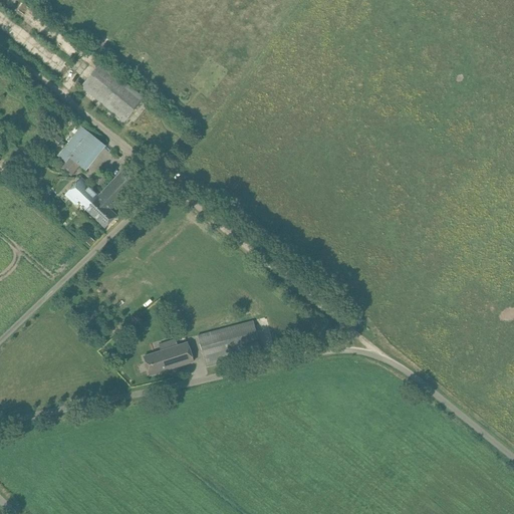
[(100,63),(87,78),(81,86),(124,122),(144,98),(100,63)]
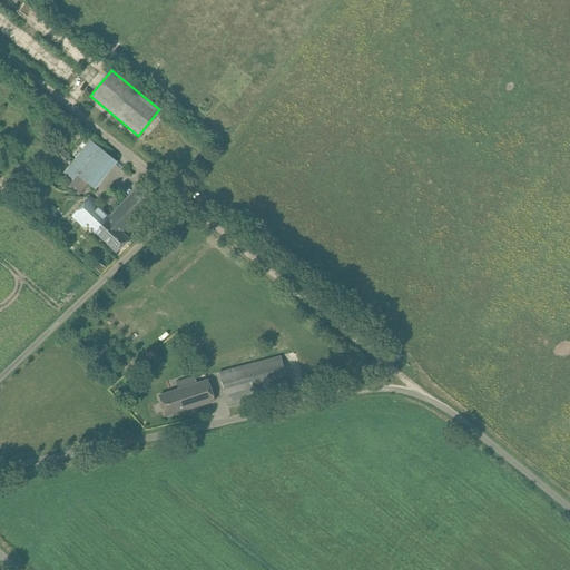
[(116,161),(99,148),(90,141),(65,173),(84,188),(88,183),(95,188),(116,161)]
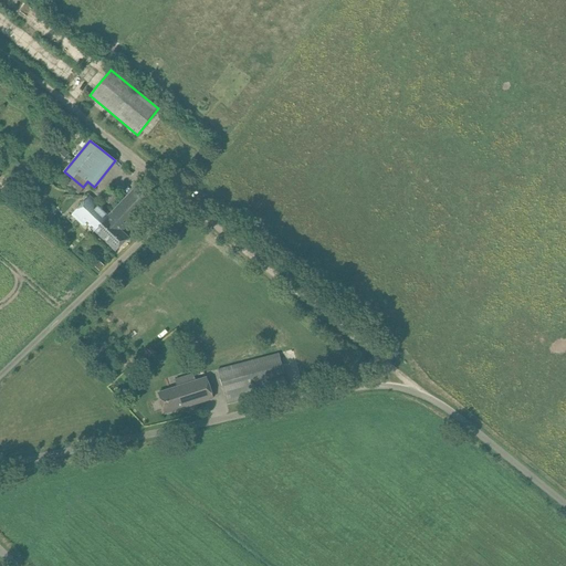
[(52,150),(63,160),(69,154),(58,144),(52,150)]
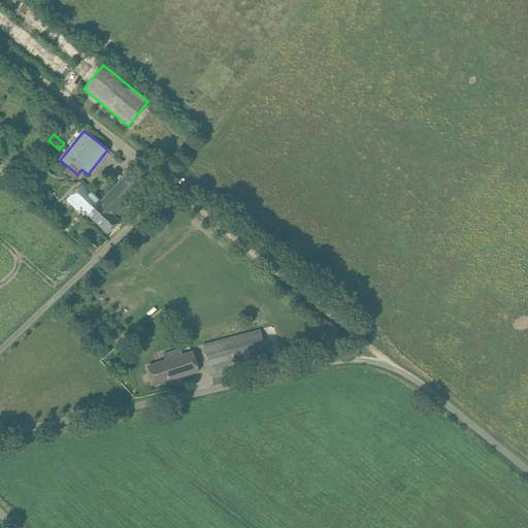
[(84,183),(73,195),(69,198),(70,198),(67,201),(74,207),(76,204),(108,234),(120,222),(113,216),(145,182),(132,169),(102,200),(84,183)]
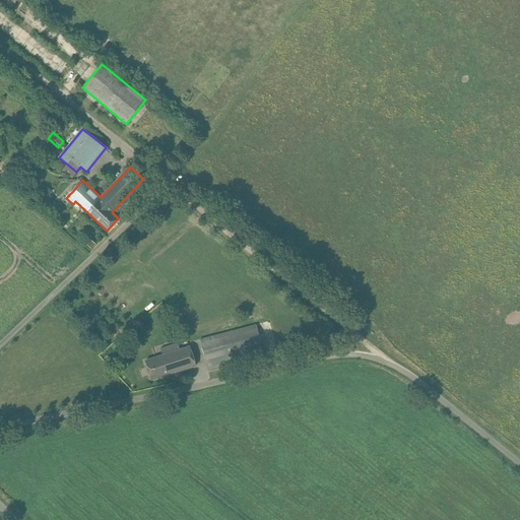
[(265,356),(262,346),(256,325),(200,339),(208,372),(265,356)]
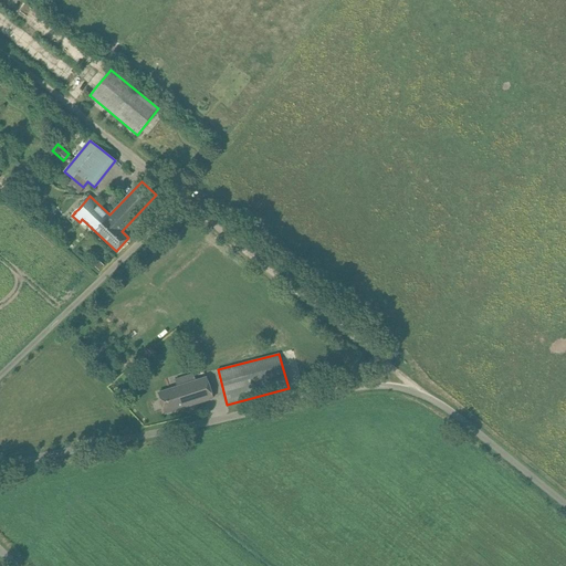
[(207,378),(192,383),(190,375),(175,379),(177,387),(158,394),(165,413),(213,398),(207,378)]
